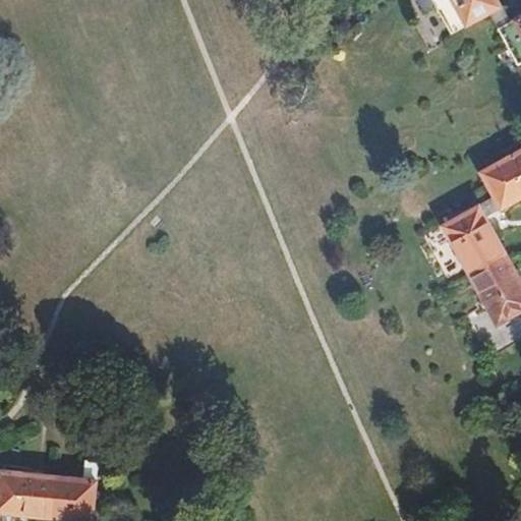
[(433,7),(429,0),(412,0),(421,14),(433,7)]
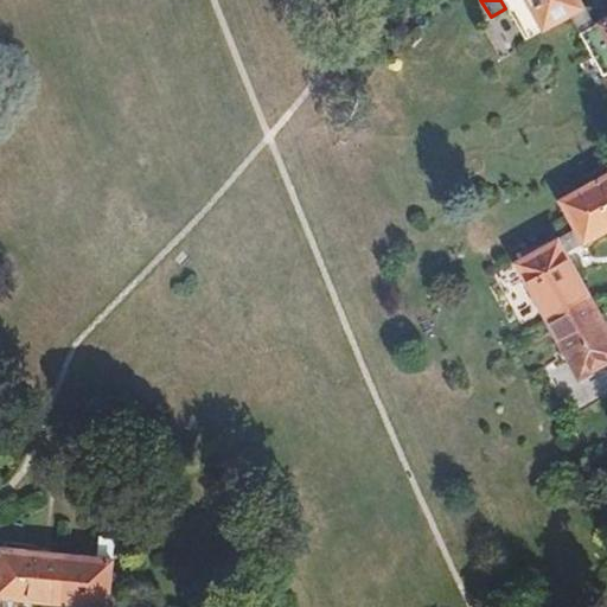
[(566,16),(580,8),(575,0),(500,0),(505,8),(522,39),(566,16)]
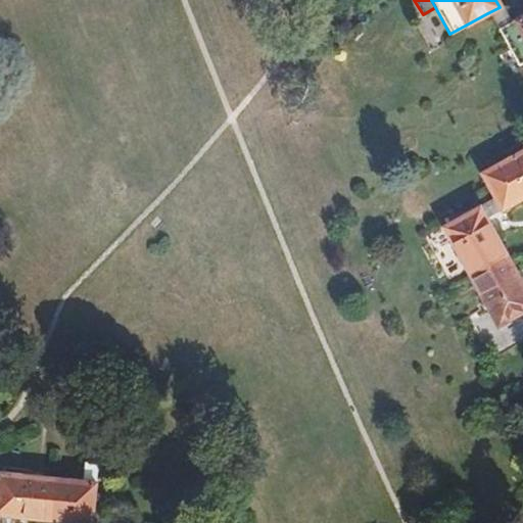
[(522,59),(522,16),(510,25),(500,7),(487,13),(516,64),(522,59)]
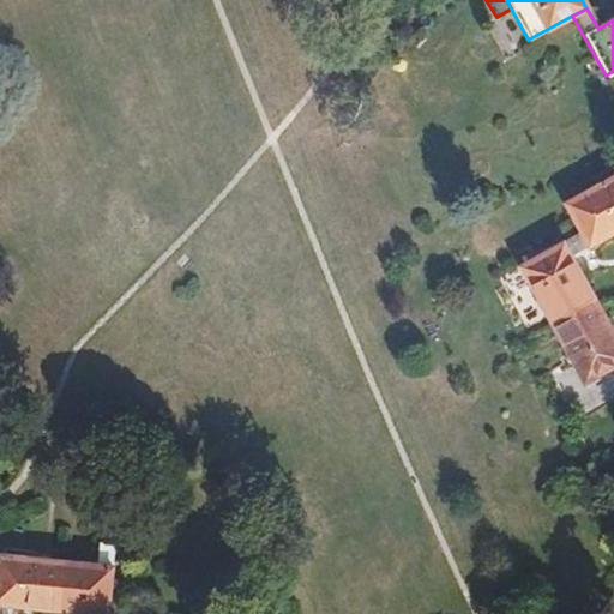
[(581,233),(589,247),(613,233),(613,176),(565,204),(581,233)]
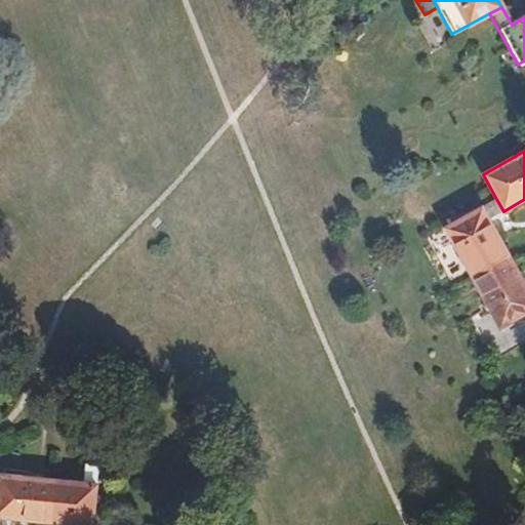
[(472,277),(509,256),(488,219),(503,211),(496,199),(444,228),(472,277)]
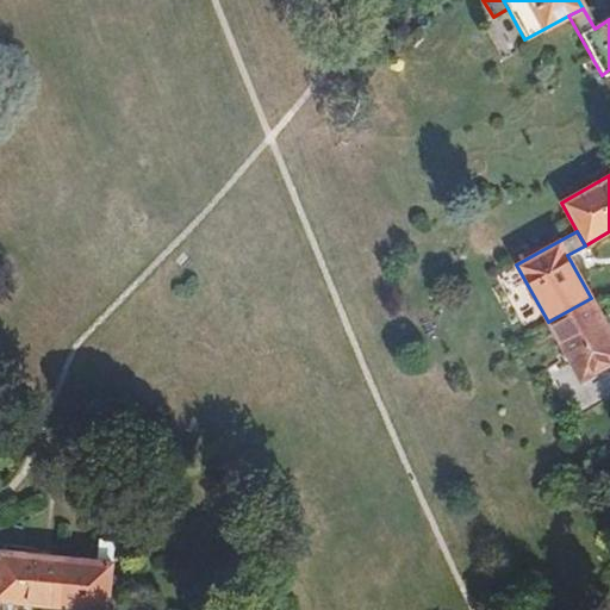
[(609,332),(591,298),(548,322),(580,379),(609,362),(609,332)]
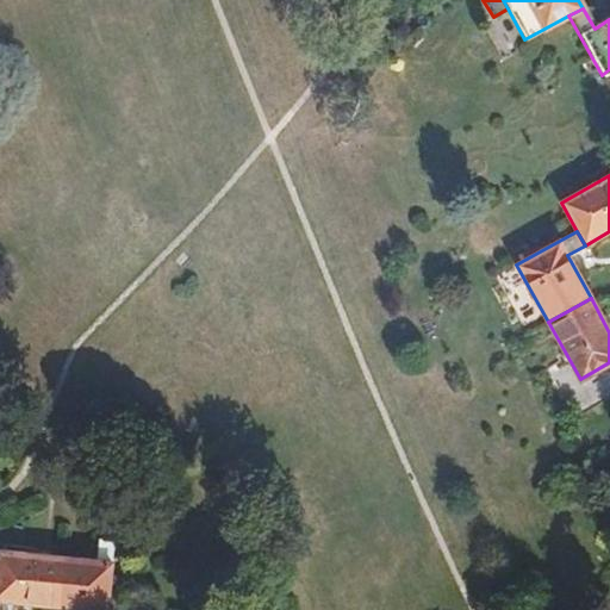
[(97,561),(63,558),(58,608),(85,609),(107,609),(114,542),(99,541),(97,561)]
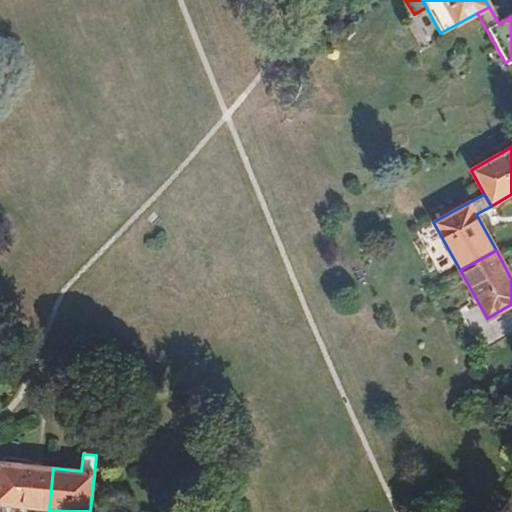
[(0,504),(49,510),(53,468),(0,463),(0,504)]
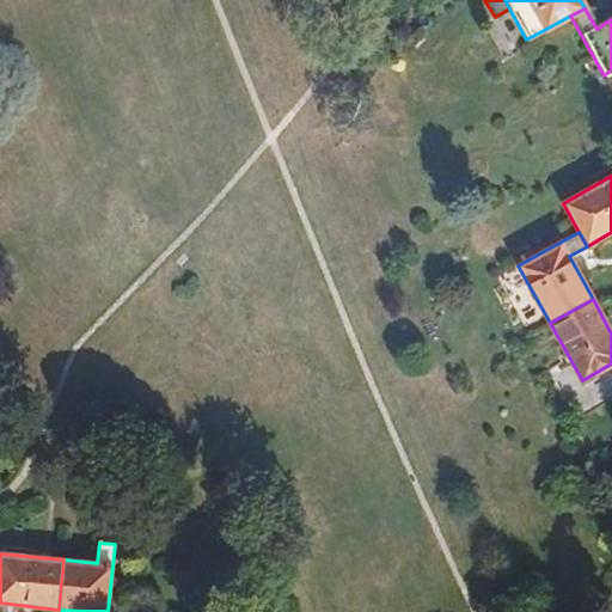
All buildings are outlined.
